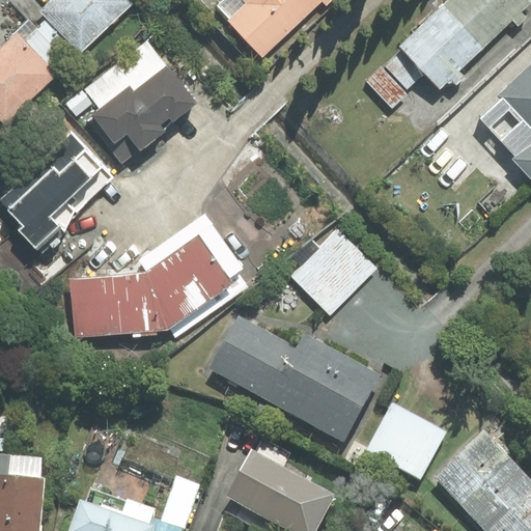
[(136,0),(135,0),(50,0),(45,5),(39,0),(10,0),(28,19),(0,45),(0,118),(6,126),(136,0)]
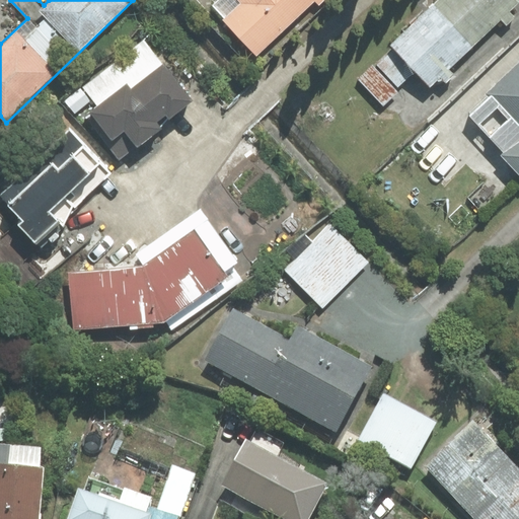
[(254,53),(312,0),(313,0),(319,7),(327,0),(215,0),(211,5),(254,53)]
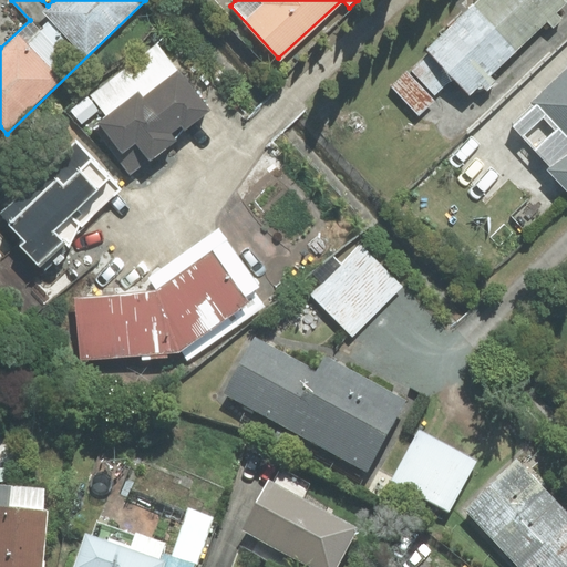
[(566,16),(566,0),(475,0),(425,47),(431,52),(410,72),(408,69),(391,84),(421,116),(436,102),(433,98),(454,78),(470,93),(480,83),(487,92),(498,81),(491,73),(547,20),(554,28),(566,16)]
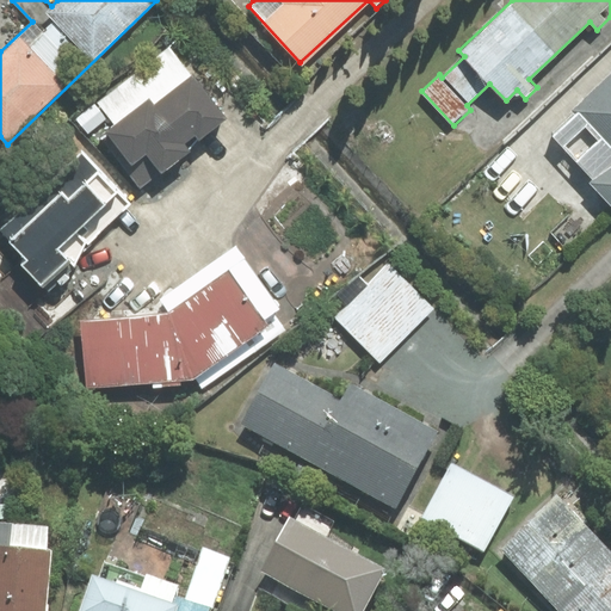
[(162,170),(227,112),(165,42),(74,121),(87,135),(107,117),(115,124),(104,134),(131,165),(147,152),(162,170)]
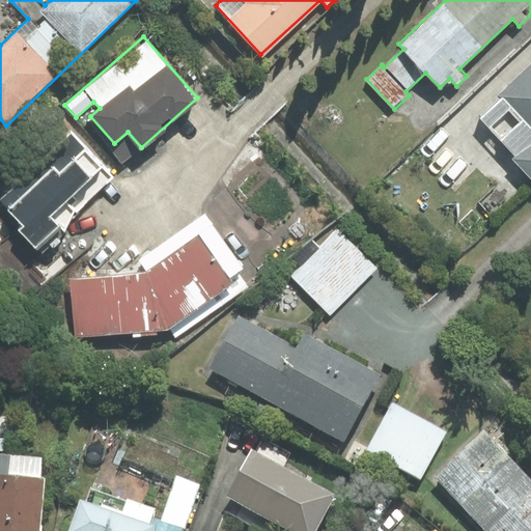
[(530,61),(499,91),(503,95),(480,116),(513,152),(510,156),(530,177),(530,61)]
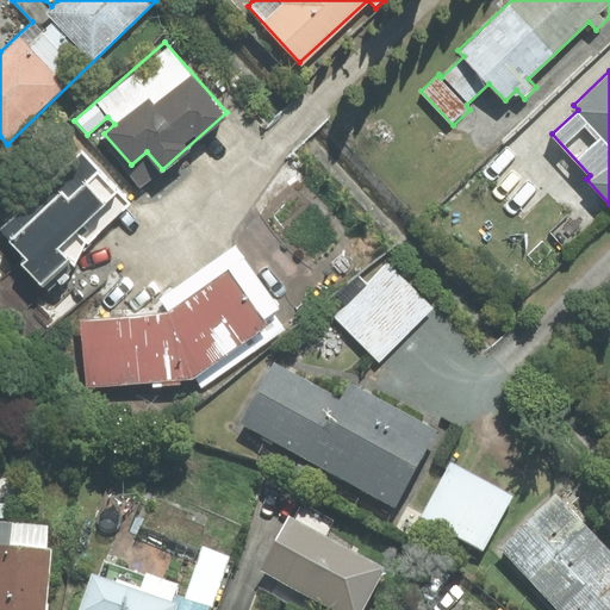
[(39,281),(128,200),(82,150),(0,224),(0,226),(25,255),(19,260),(39,281)]
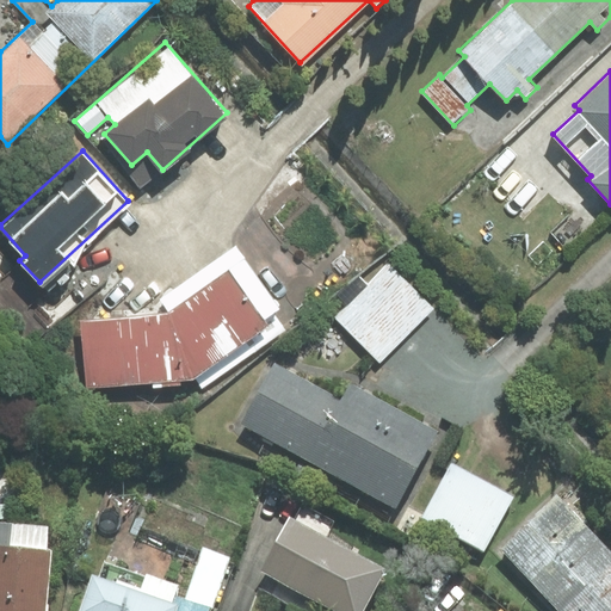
[(168,310),(80,316),(85,386),(193,375),(203,388),(287,329),(273,310),(279,307),(235,244),(159,296),(168,310)]
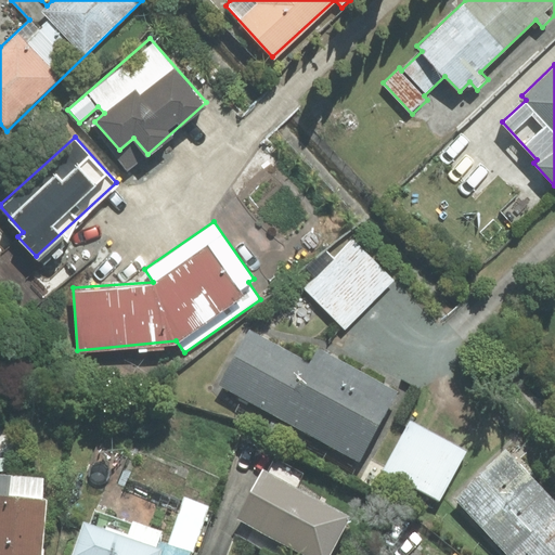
[(396,280),(352,239),(304,288),(347,330),(396,280)]
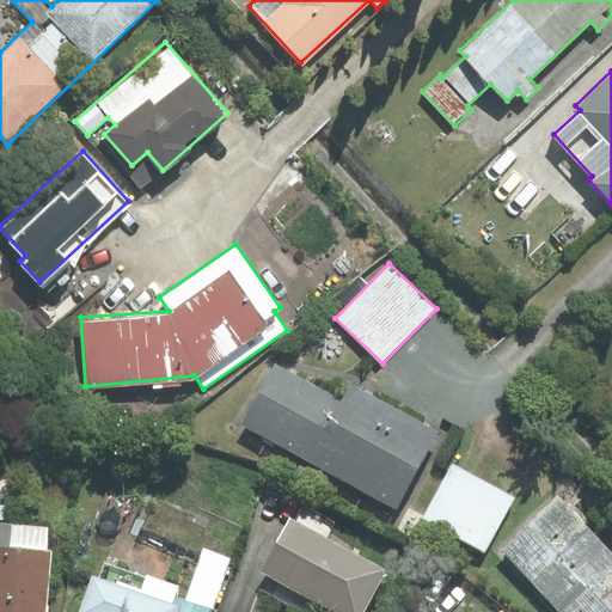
[(275,367),(242,427),(396,514),(440,435),(353,386),(342,405),(275,367)]
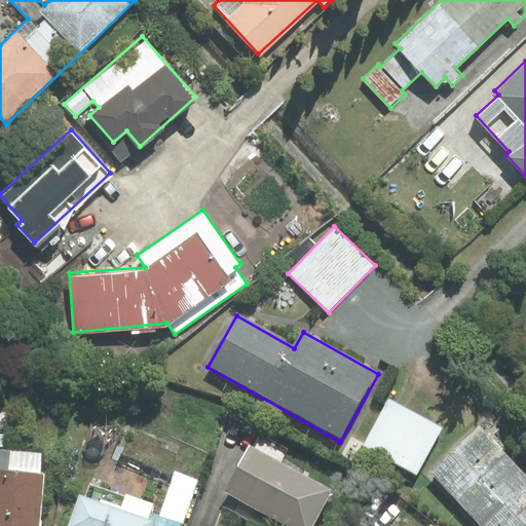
[(442,431),(387,402),(362,450),(416,480),(442,431)]
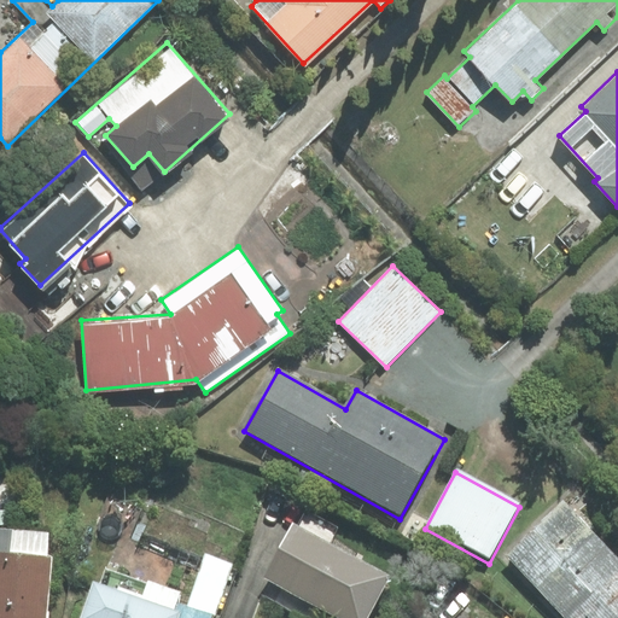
[(0,617),(45,617),(48,569),(64,570),(64,554),(48,553),(50,538),(13,536),(16,481),(0,478),(0,617)]
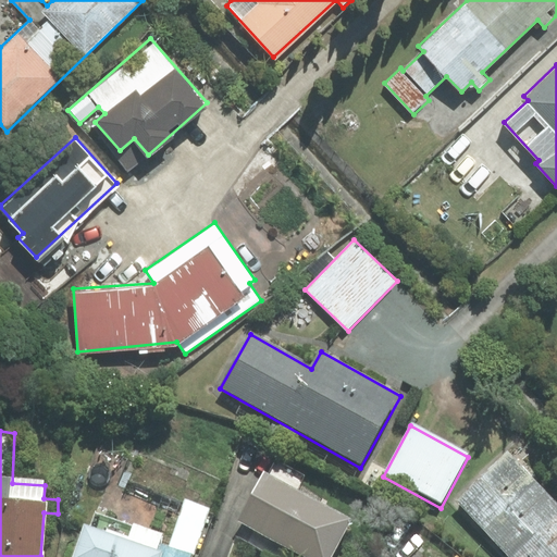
[(556,556),(556,506),(507,454),(455,504),(505,556),(556,556)]
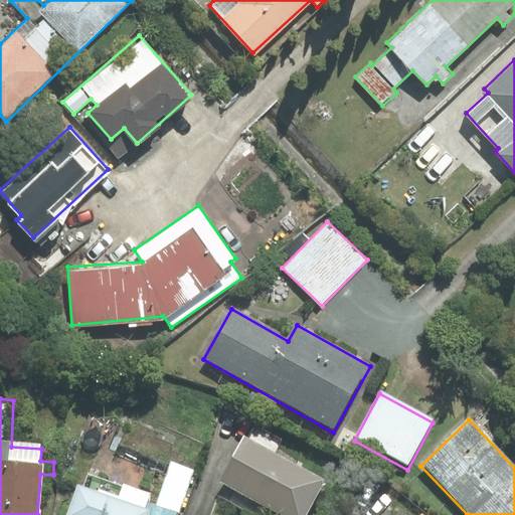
[(309,514),(326,486),(274,458),(282,443),(254,427),(247,442),(243,440),(219,484),(225,488),(217,501),(242,514),(245,514),(251,504),(273,514),(309,514)]
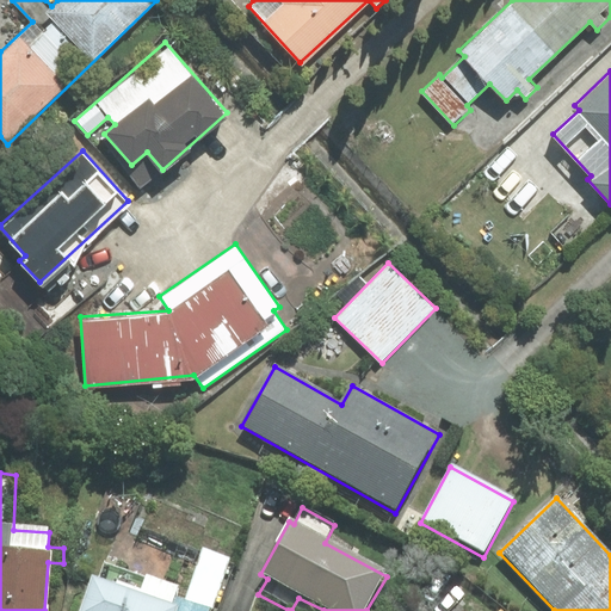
[(184,603),(173,599),(177,591),(105,565),(99,582),(90,580),(78,610),(211,610),(229,563),(203,553),(184,603)]
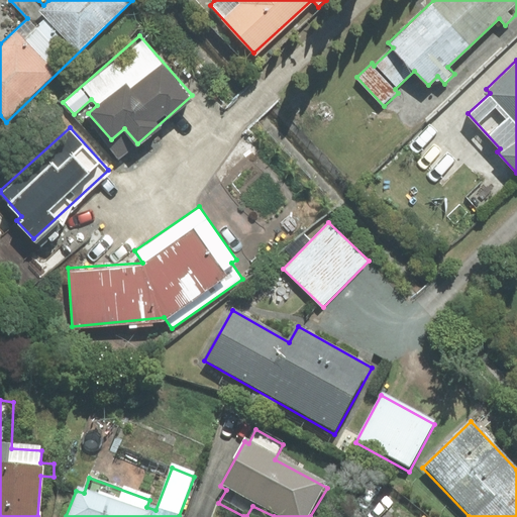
All buildings are outlined.
